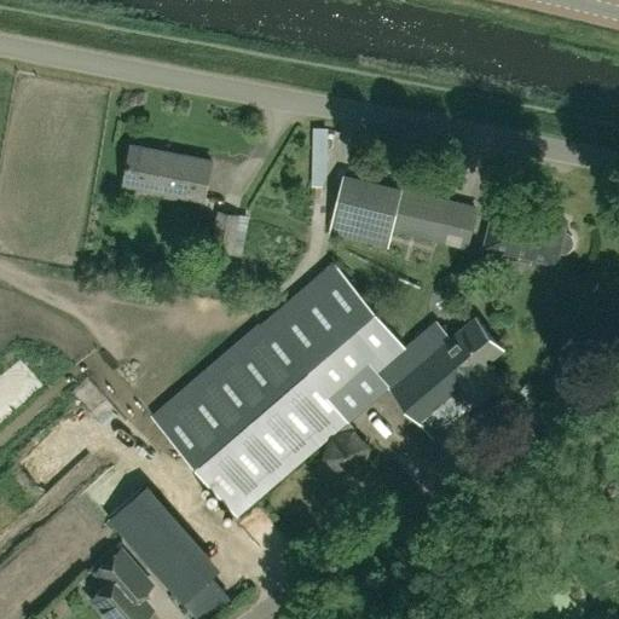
[(204,197),(212,160),(131,144),(123,181),(204,197)]
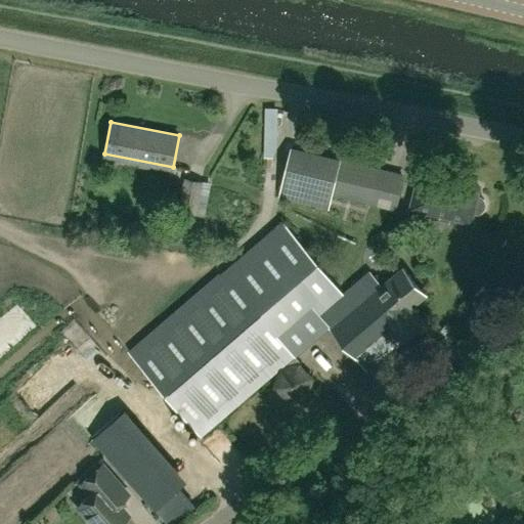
[(338,162),(292,150),(280,192),(329,205),(332,189),(337,166),(338,162)]
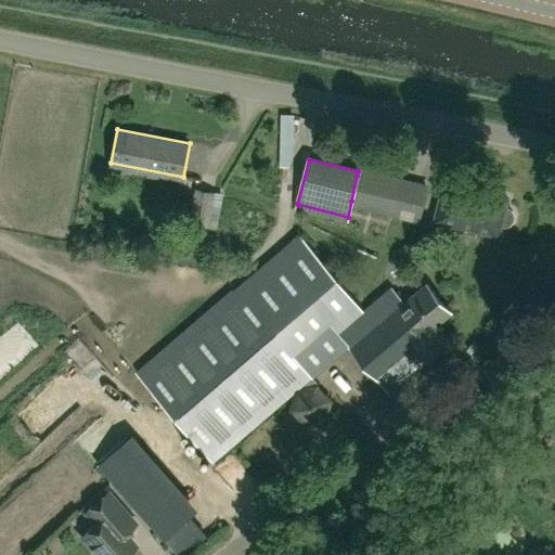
[(399,184),(357,176),(351,201),(418,215),(424,190),(399,184)]
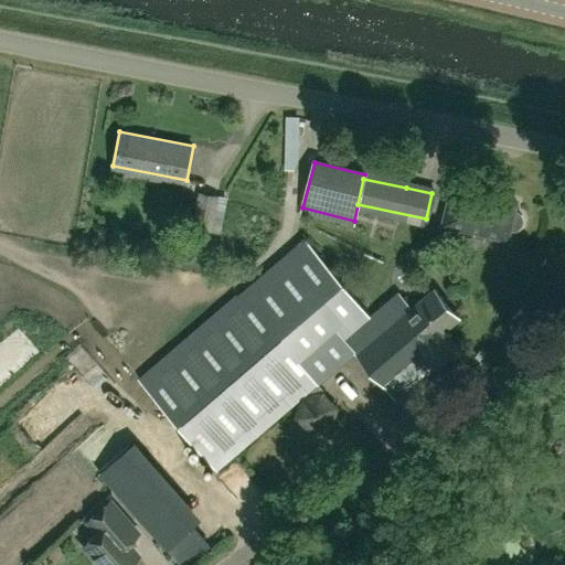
[(515,201),(452,187),(444,224),(465,228),(464,234),(483,238),(484,234),(507,238),(509,228),(513,230),(518,228),(521,225),(522,220),(521,215),(518,212),(513,211),(515,201)]
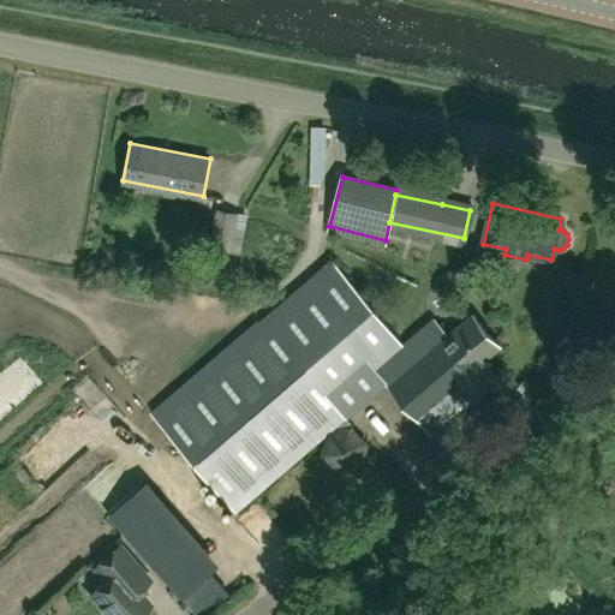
[(210,246),(228,251),(237,213),(218,209),(210,246)]
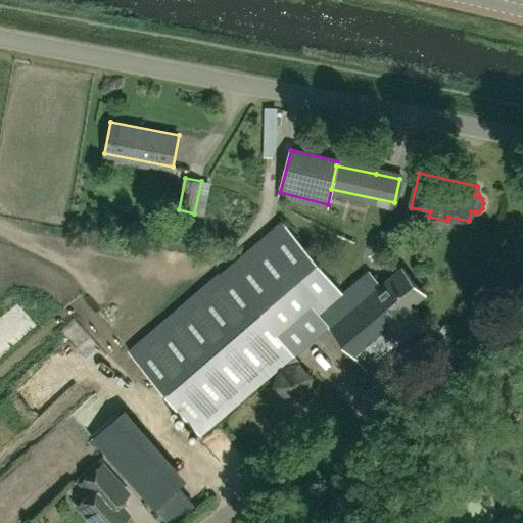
[(281,366),(292,355),(275,334),(310,305),(318,315),(343,293),(282,221),(130,350),(200,434),(281,366)]
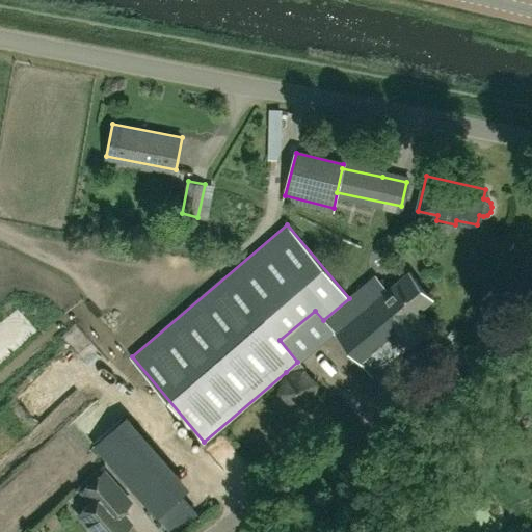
[(417,314),(433,299),(409,271),(387,291),(375,278),(324,322),(372,377),(429,327),(417,314)]
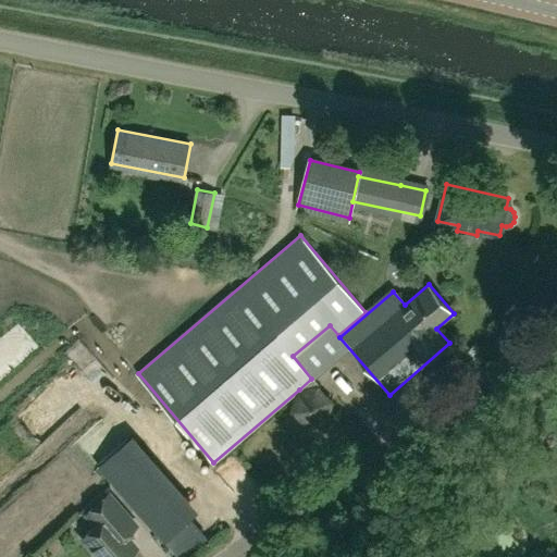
[(318,385),(299,390),(292,410),(304,425),(323,422),(331,400),(318,385)]
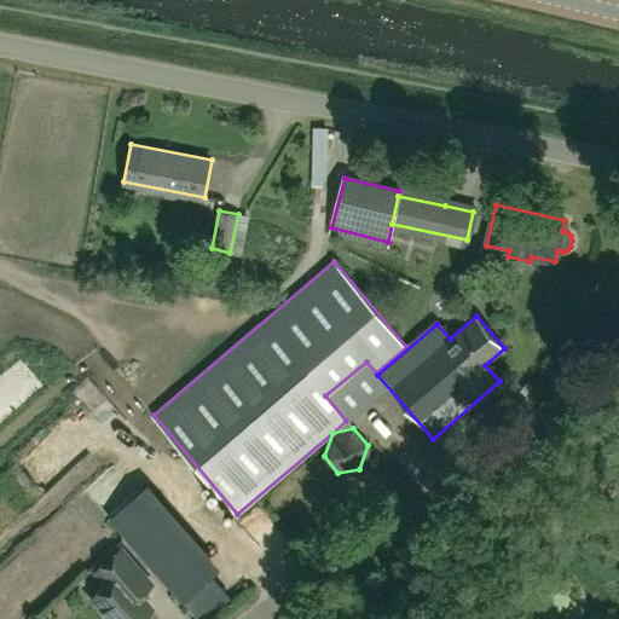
[(138,541),(200,618),(218,618),(149,532),(138,541)]
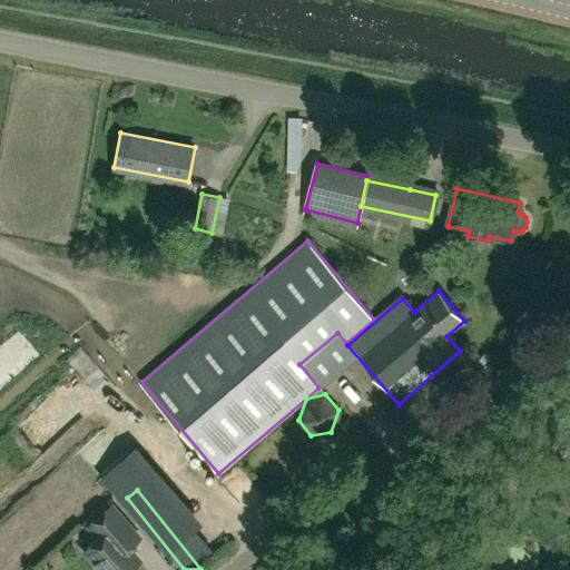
[(128,530),(107,507),(94,518),(105,530),(80,552),(96,569),(127,569),(136,562),(116,540),(128,530)]
